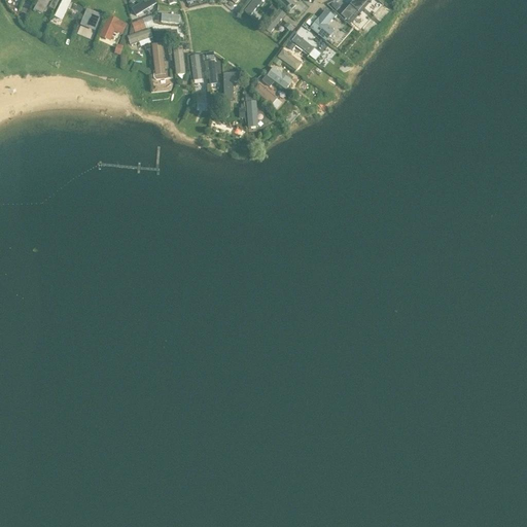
[(62,0),(56,15),(62,19),(70,0),(68,0),(62,0)]
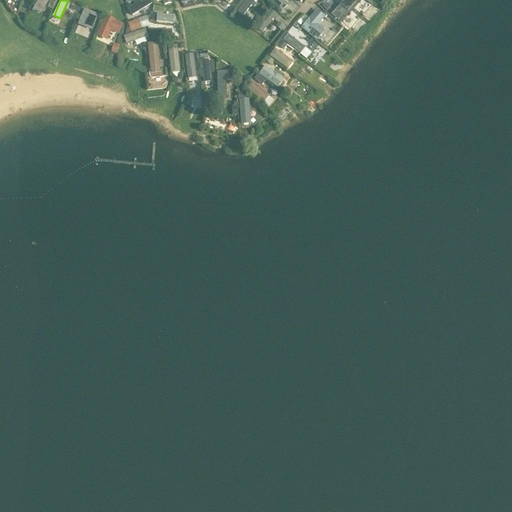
[(247,0),(237,13),(243,18),(258,1),(256,0),(247,0)]
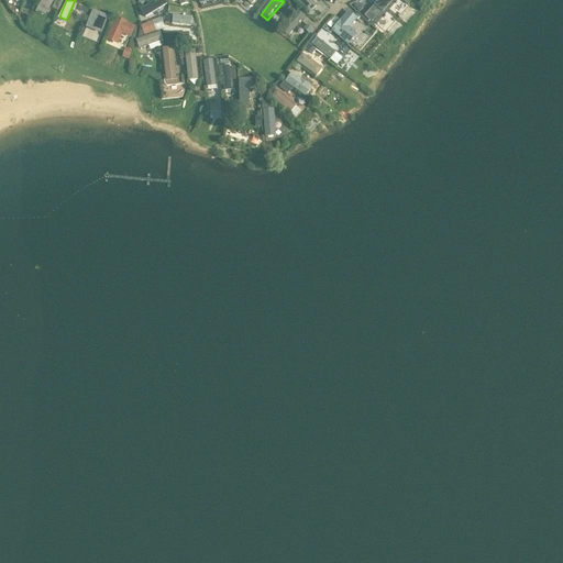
[(310,0),(296,0),(310,14),(318,8),(310,0)]
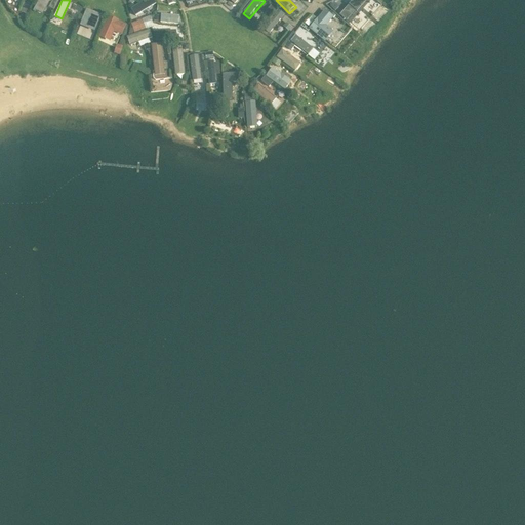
[(354,0),(340,15),(347,21),(356,10),(357,11),(366,0),(354,0)]
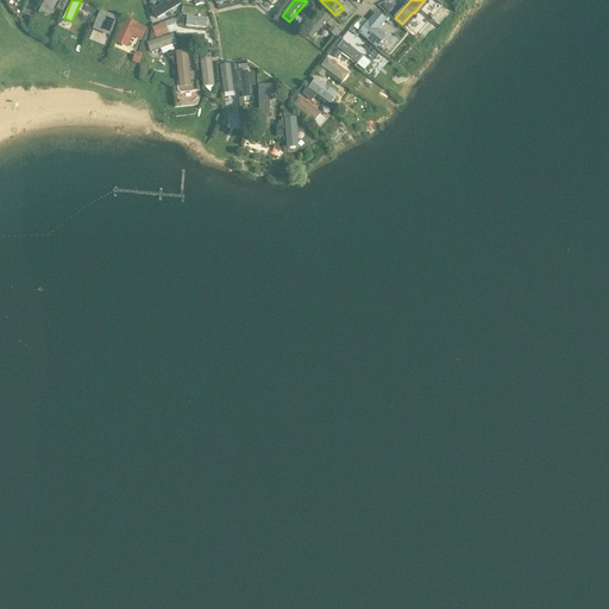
[(154,11),(156,17),(175,7),(171,1),(154,11)]
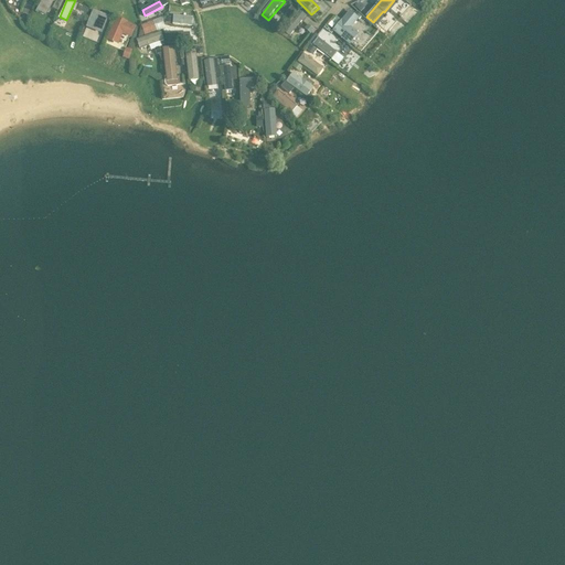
[(287,12),(291,16),(297,8),(292,4),(287,12)]
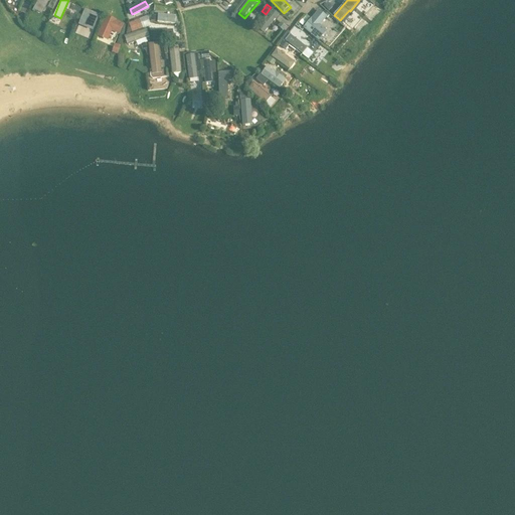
[(371,20),(378,10),(371,5),(364,16),(371,20)]
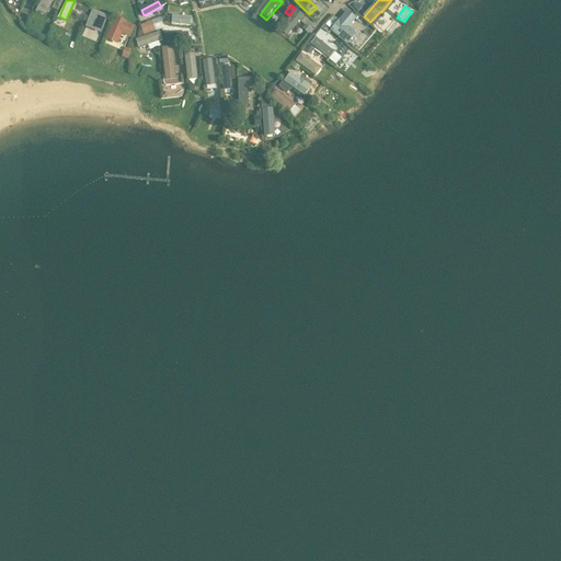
[(384,10),(376,20),(386,27),(393,18),(384,10)]
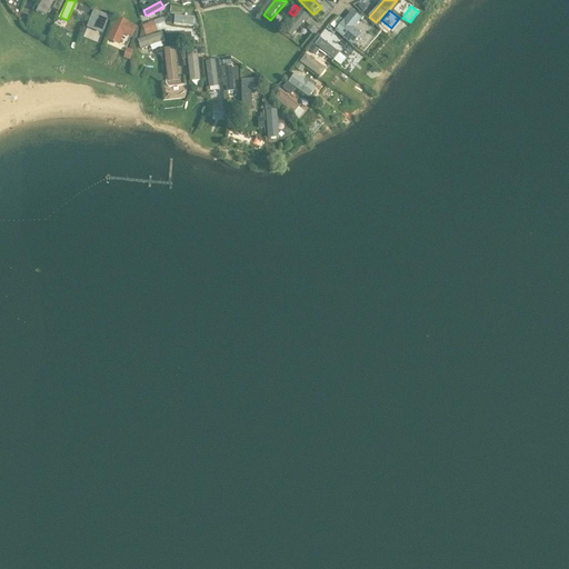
[(85,29),(92,32),(100,15),(92,11),(85,29)]
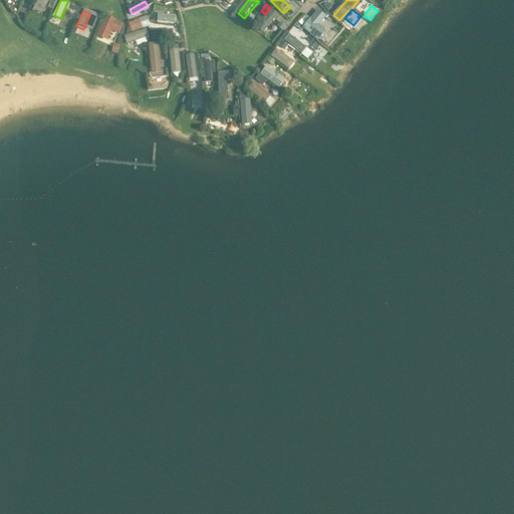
[(302,28),(318,41),(326,31),(320,25),(327,17),(318,10),(311,18),(302,28)]
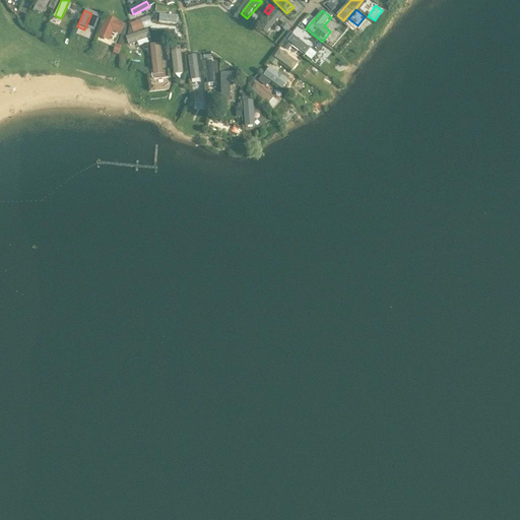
[(259,30),(267,36),(281,17),(274,11),(259,30)]
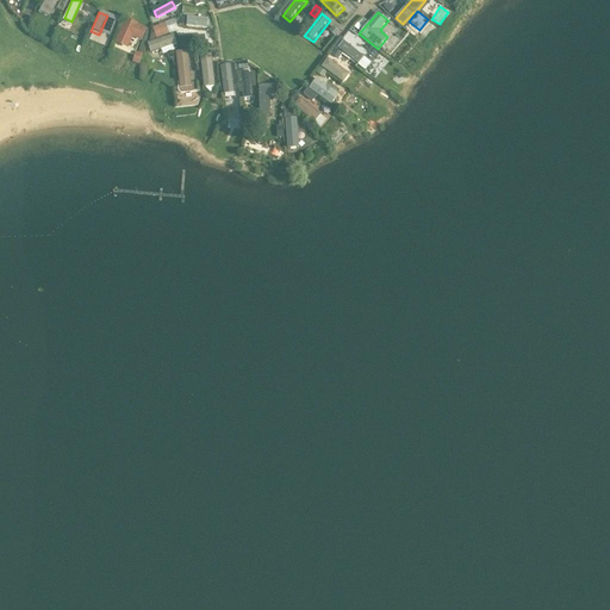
[(147,27),(125,18),(114,43),(128,48),(132,37),(142,41),(147,27)]
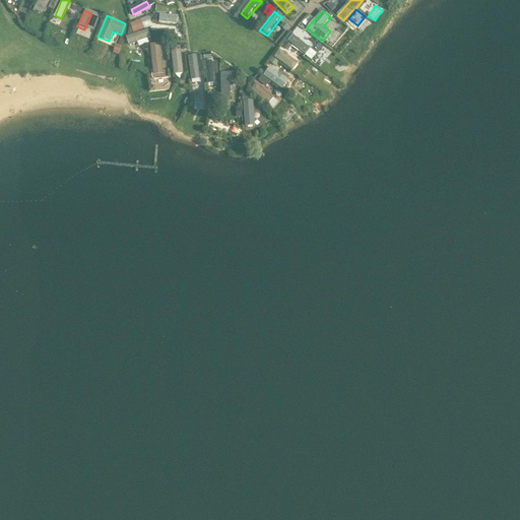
[(159,15),(158,22),(177,24),(178,17),(159,15)]
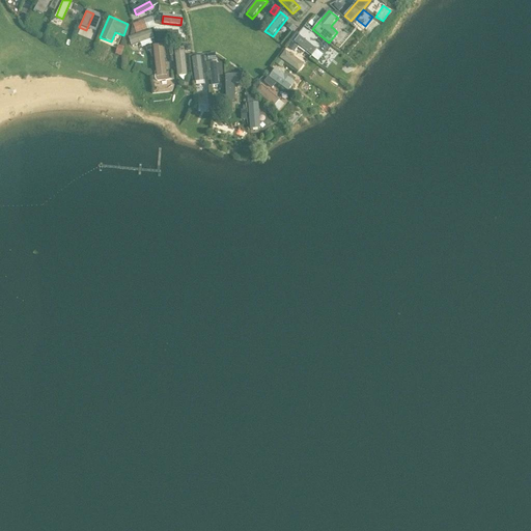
[(132,25),(135,33),(155,27),(151,19),(132,25)]
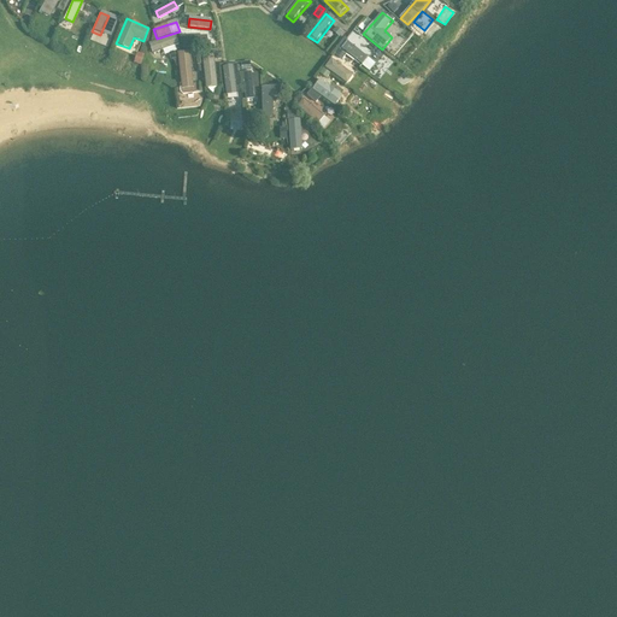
[(428,41),(440,28),(434,22),(422,35),(428,41)]
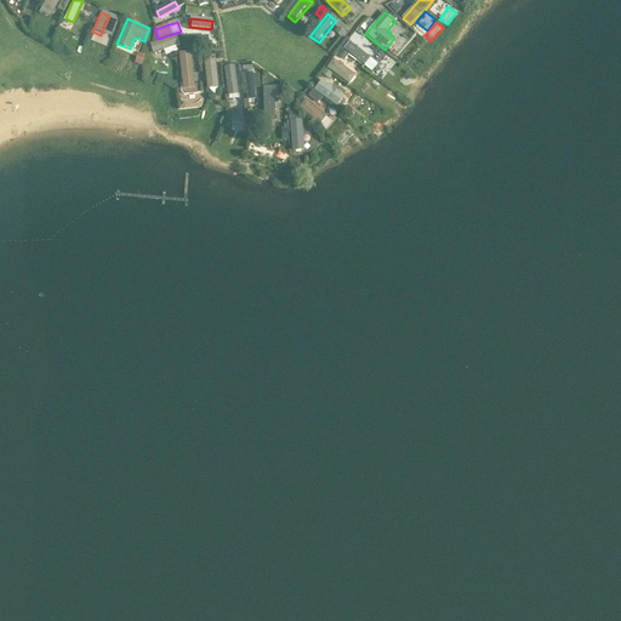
[(359,32),(353,39),(383,62),(389,53),(359,32)]
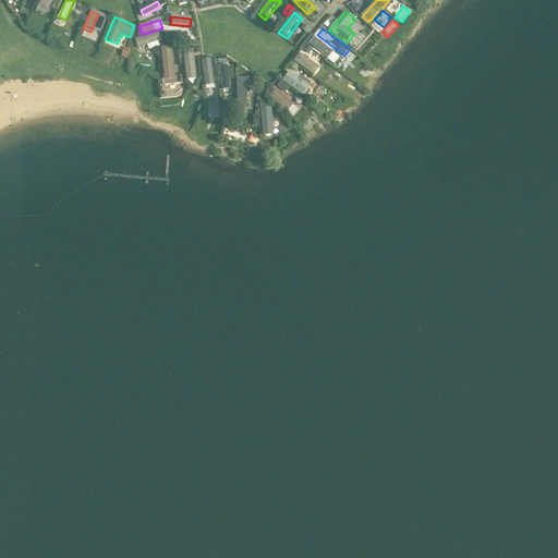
[(158,35),(135,41),(137,49),(161,41),(158,35)]
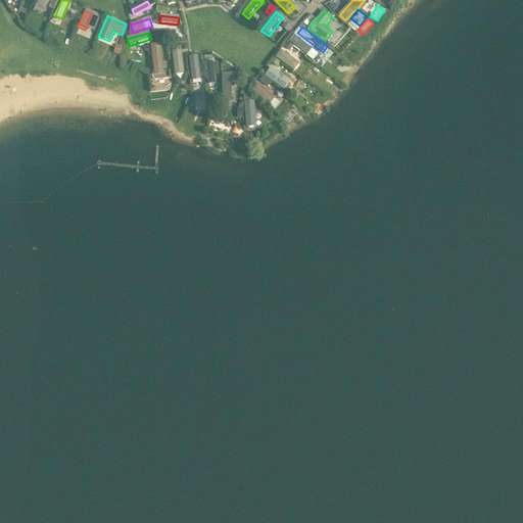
[(153,34),(153,41),(176,40),(175,33),(153,34)]
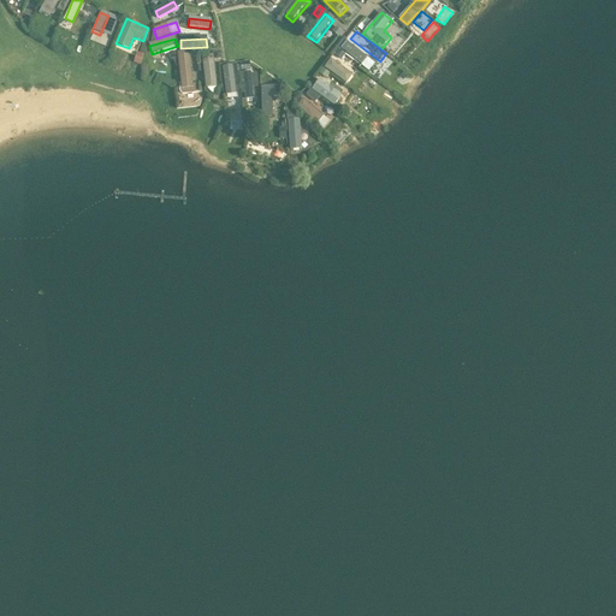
[(348,41),(342,49),(369,71),(377,63),(348,41)]
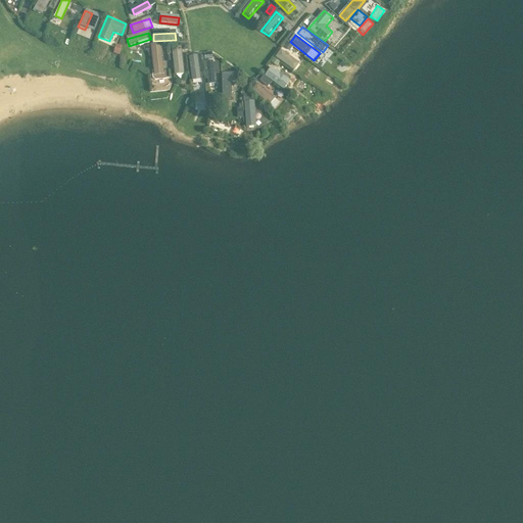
[(153,67),(154,76),(164,75),(160,44),(150,45),(153,67)]
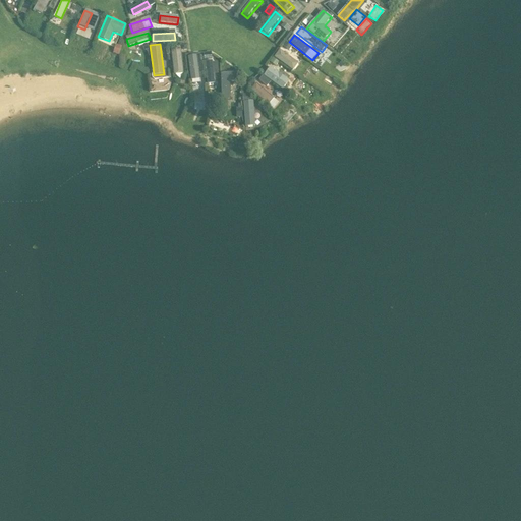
[(180,49),(172,50),(175,77),(183,76),(180,49)]
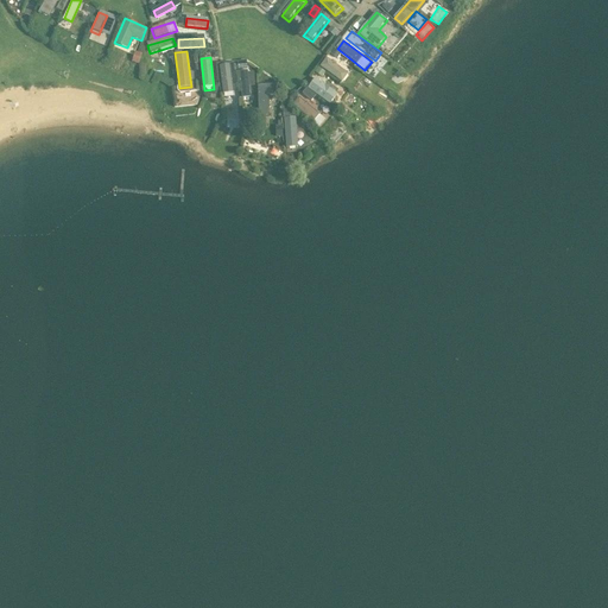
[(329,59),(323,68),(341,81),(347,73),(329,59)]
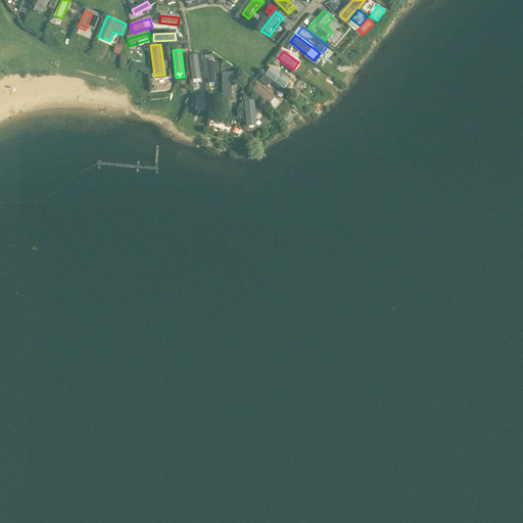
[(189,59),(192,83),(201,82),(198,58),(189,59)]
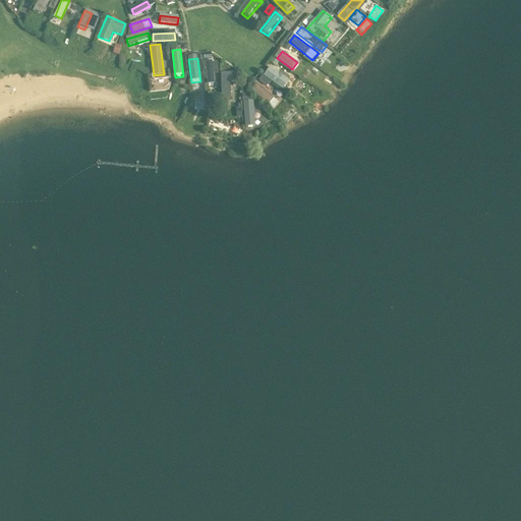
[(212,63),(206,63),(208,87),(215,85),(212,63)]
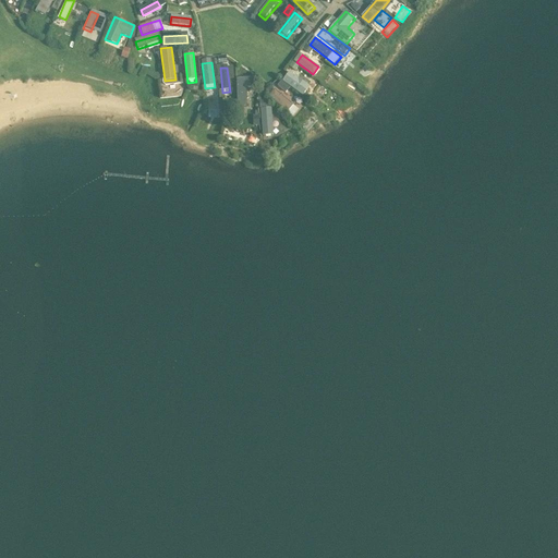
[(282,82),(303,97),(310,87),(290,72),(282,82)]
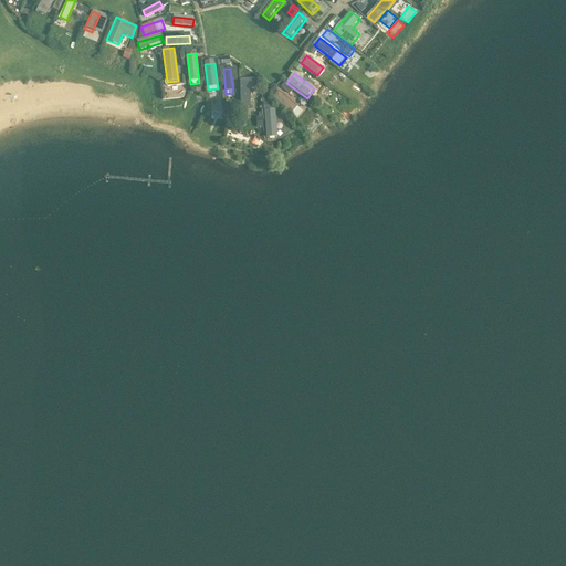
[(255,77),(240,77),(240,106),(250,106),(249,87),(255,86),(255,77)]
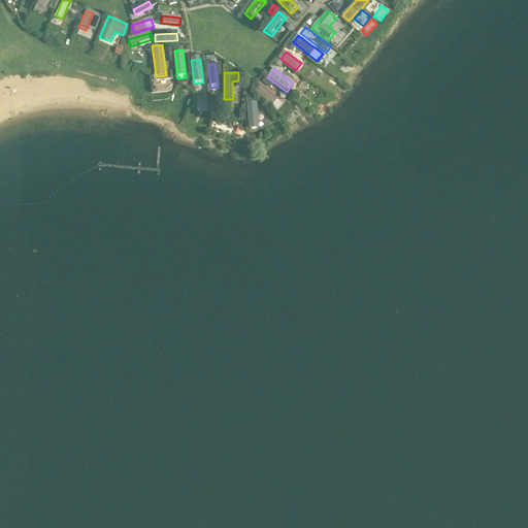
[(266,76),(263,81),(270,88),(274,83),(266,76)]
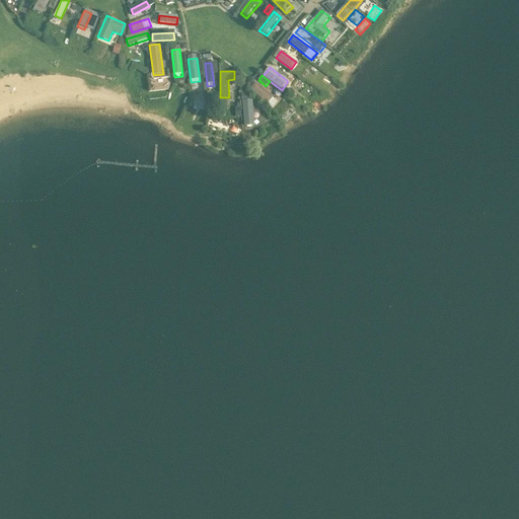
[(272,98),(255,84),(249,90),(267,104),(272,98)]
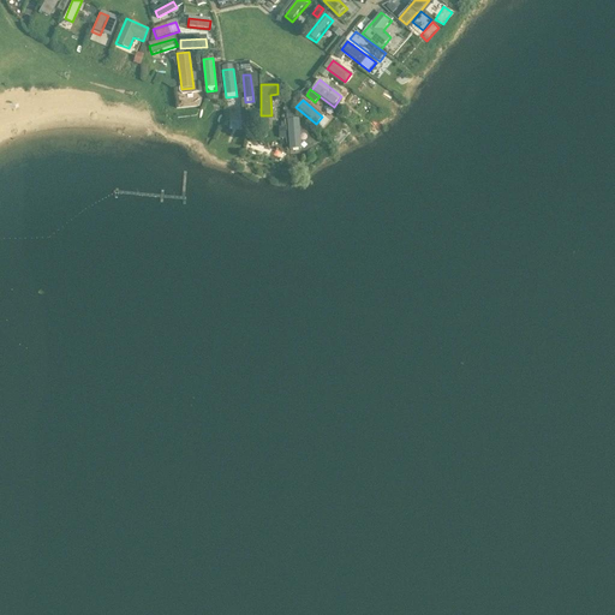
[(327,126),(330,119),(324,115),(320,123),(327,126)]
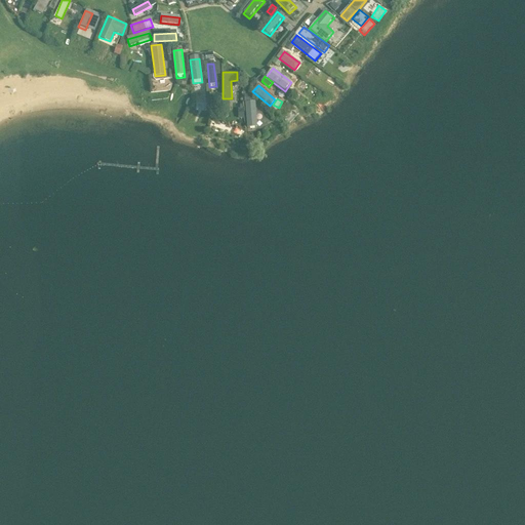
[(246,105),(247,130),(256,130),(255,104),(246,105)]
